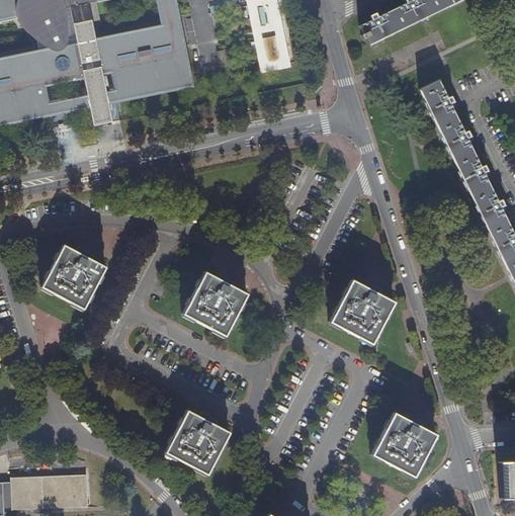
[(0,0),(0,19),(22,15),(32,13),(37,38),(39,48),(9,54),(10,60),(6,61),(5,59),(4,59),(2,58),(0,57),(0,112),(51,102),(48,85),(86,78),(94,118),(95,124),(113,120),(104,74),(112,73),(115,89),(187,74),(183,52),(174,54),(172,44),(181,43),(177,19),(105,34),(98,0),(0,0)]
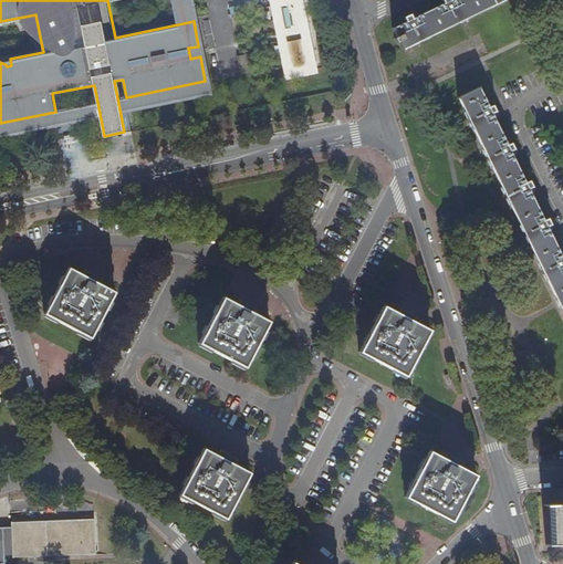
[(311,27),(304,0),(291,0),(275,0),(277,3),(274,3),(281,32),(287,31),(302,28),(311,27)]
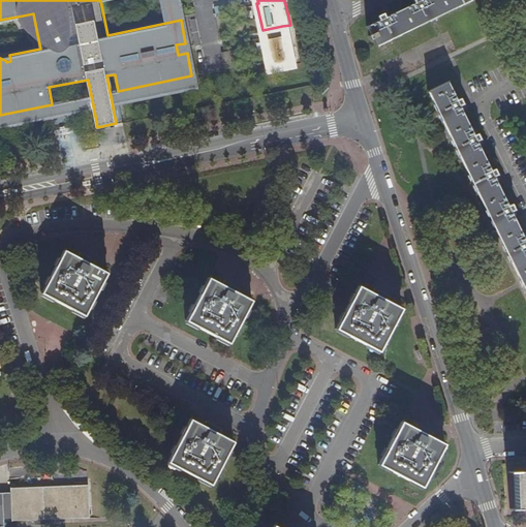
[(423,0),(415,0),(416,2),(388,18),(385,13),(379,16),(381,20),(369,26),(378,45),(437,16),(468,0),(423,0)]
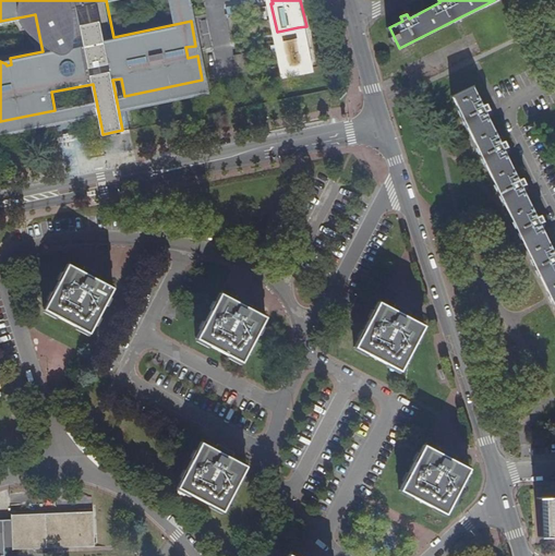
[(249,29),(244,9),(227,12),(231,33),(249,29)]
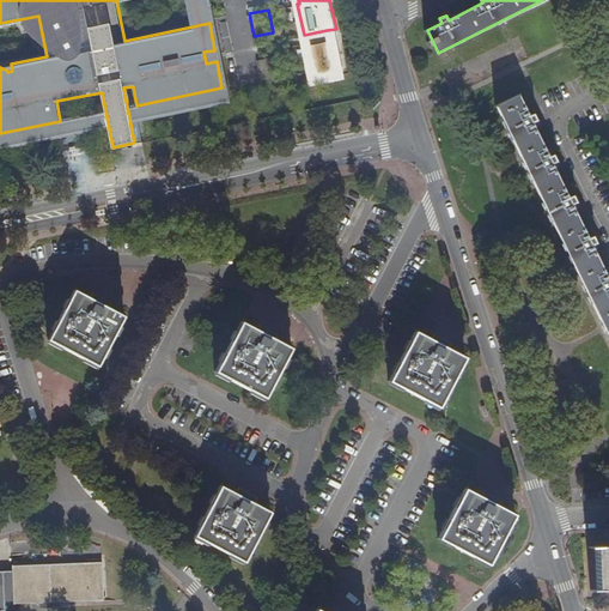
[(40,41),(44,46),(38,16),(26,18),(32,30),(40,41)]
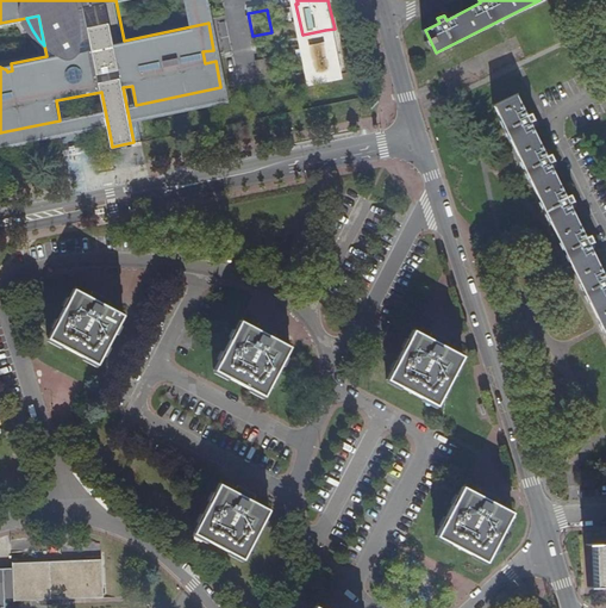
[(320,41),(304,44),(310,70),(319,68),(320,75),(333,73),(331,66),(342,63),(337,41),(322,43),(320,41)]
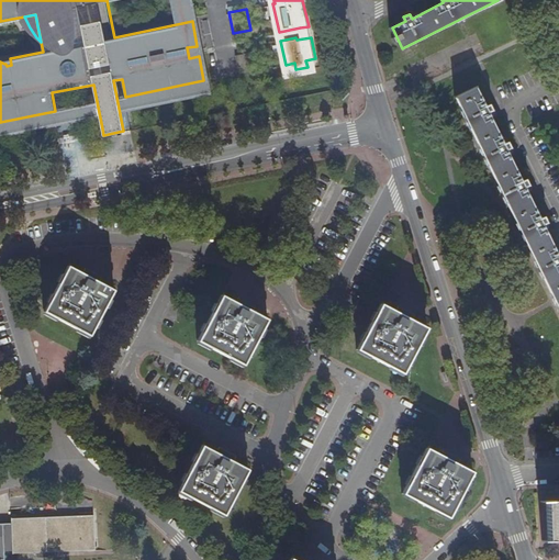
[(189,58),(199,56),(199,53),(197,46),(187,47),(189,58)]
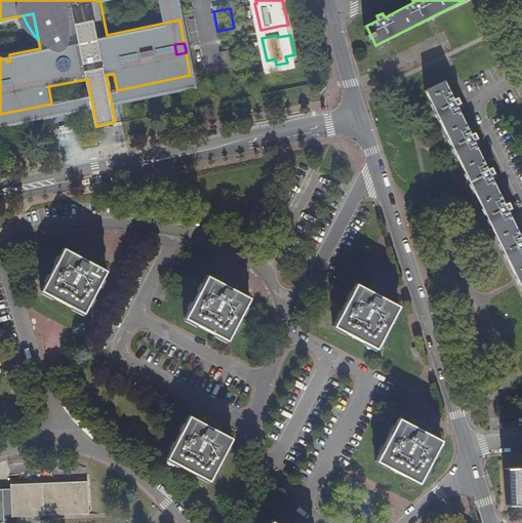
[(238,46),(222,49),(226,69),(241,66),(238,46)]
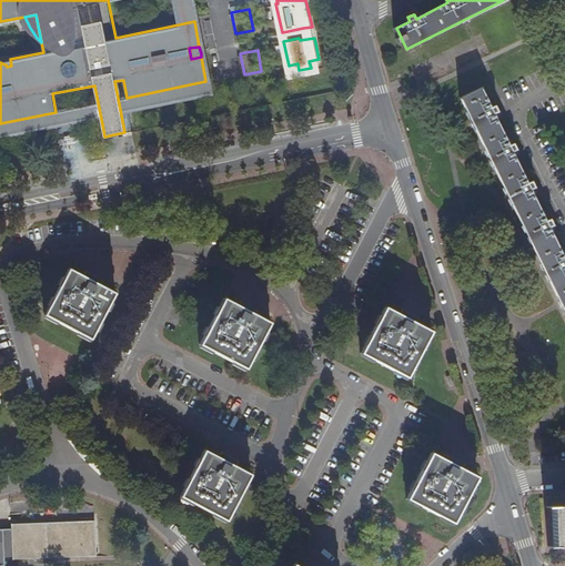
[(564,254),(483,88),(463,98),(564,306),(564,254)]
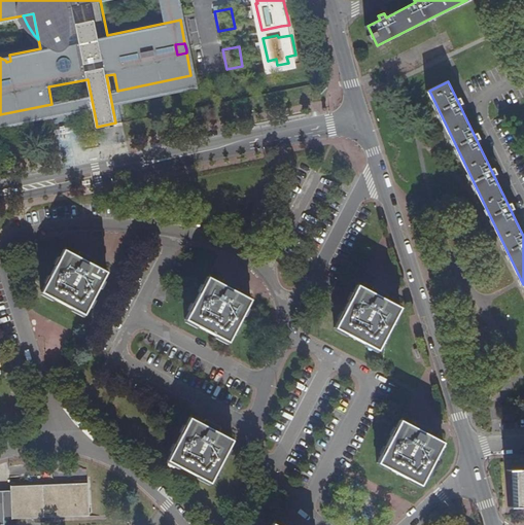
[(74,121),(58,128),(60,135),(76,129),(74,121)]
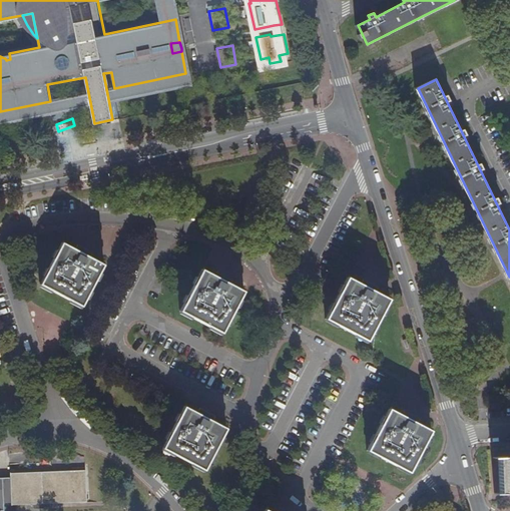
[(43,284),(83,306),(105,264),(74,247),(63,242),(43,284)]
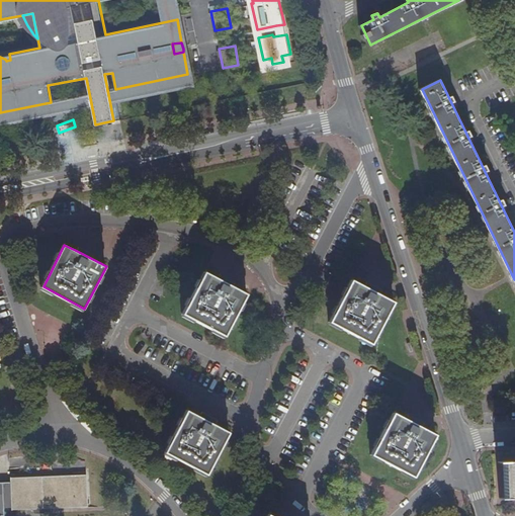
[(248,293),(205,272),(185,314),(227,335),(248,293)]
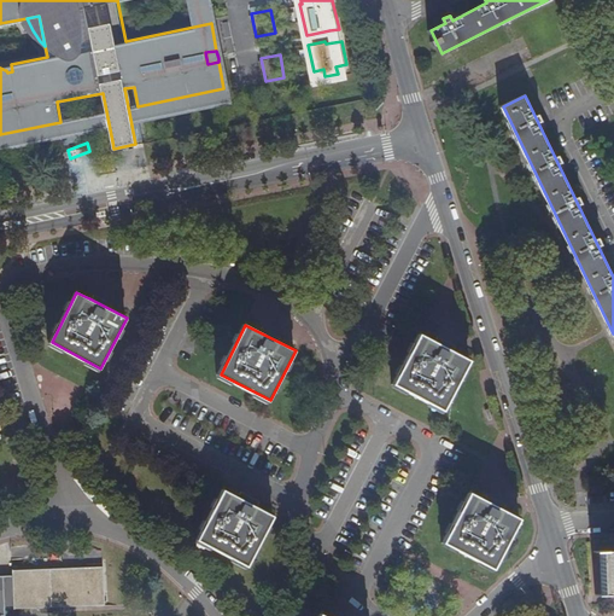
[(472,360),(421,333),(396,382),(445,410),(472,360)]
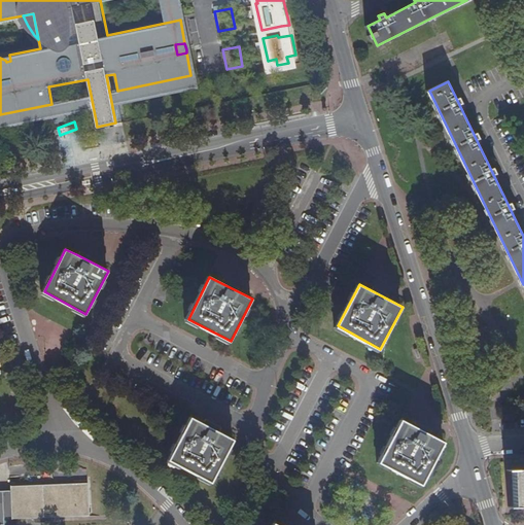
[(200,421),(191,417),(170,459),(212,481),(234,439),(200,421)]
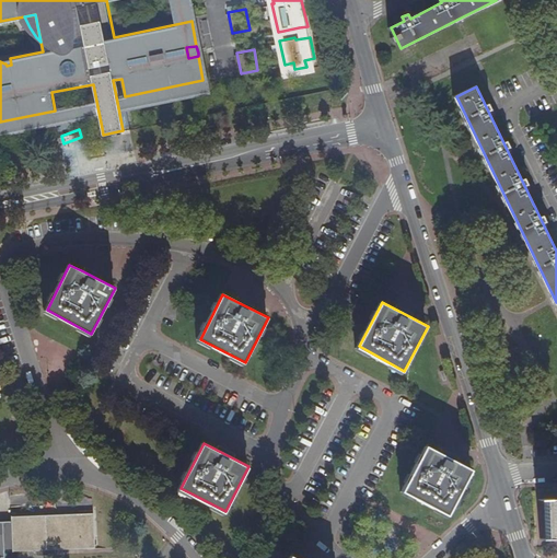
[(473,468),(428,445),(404,489),(450,514),(473,468)]
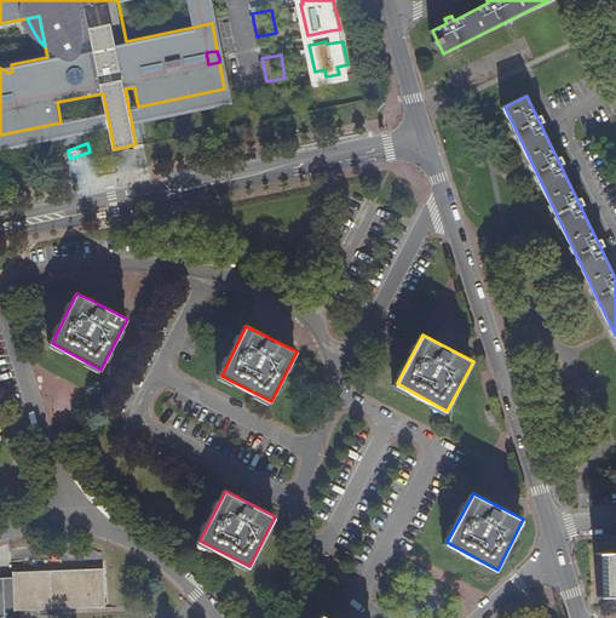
[(615,549),(599,550),(598,594),(615,593),(615,549)]
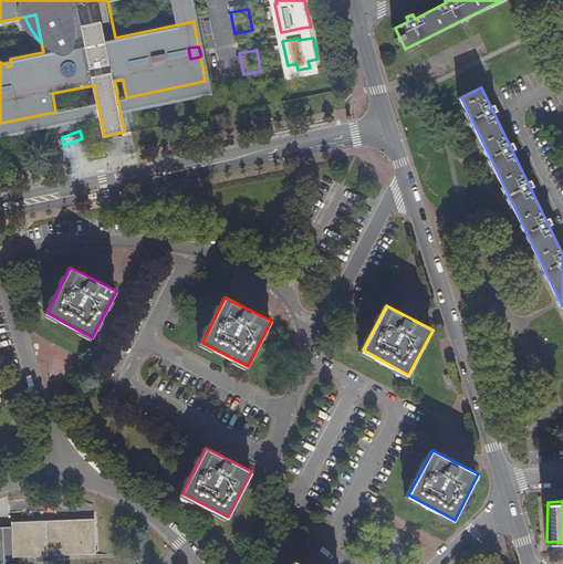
[(13,525),(14,553),(14,556),(69,554),(97,553),(96,519),(12,521),(13,525)]
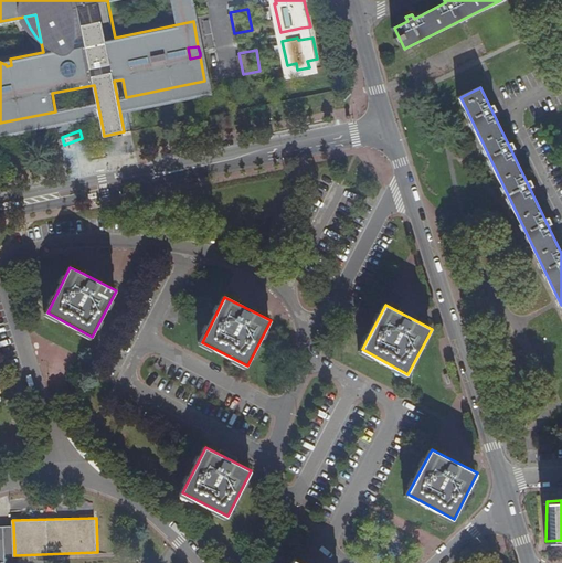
[(8,552),(14,552),(13,524),(0,524),(0,560),(8,560),(8,552)]
